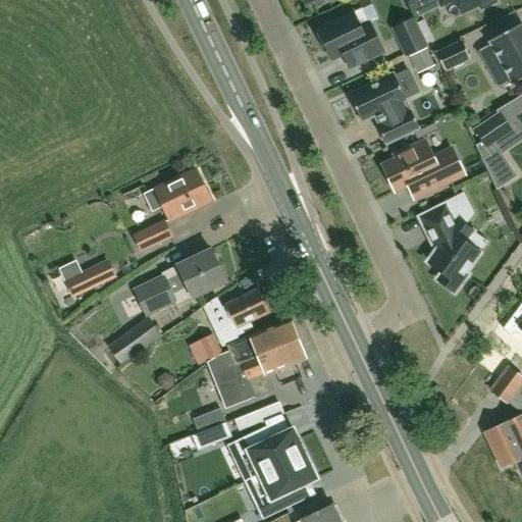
[(439,0),(444,8),(457,2),(462,12),(479,4),(481,9),(496,2),(493,0),(439,0)]
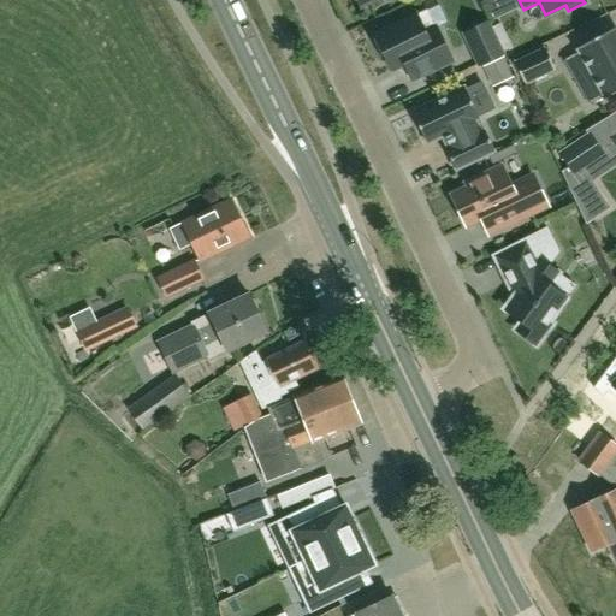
[(374,35),(377,39),(372,40),(380,58),(385,55),(392,71),(406,65),(413,81),(452,63),(436,28),(425,34),(416,16),(374,35)]
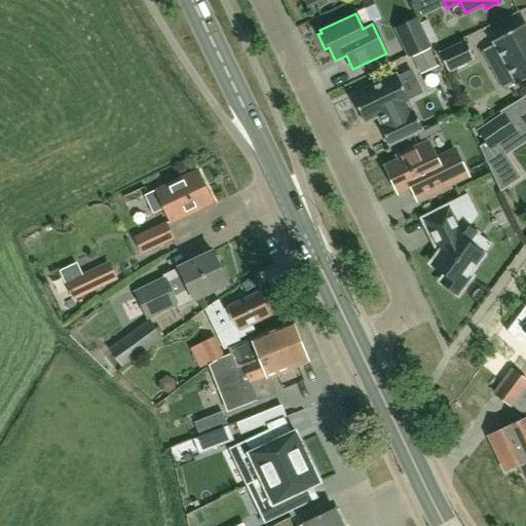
[(429,47),(443,42),(433,16),(420,22),(429,47)]
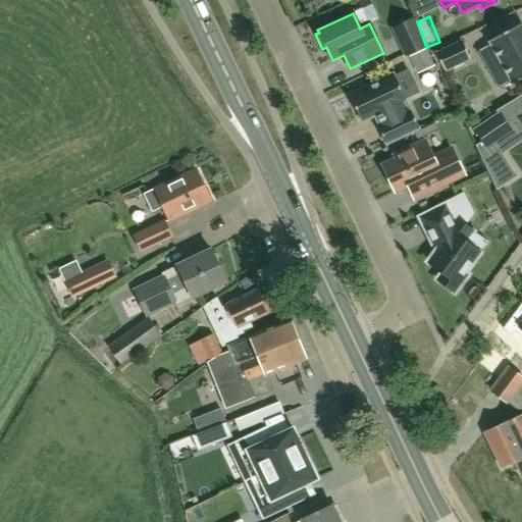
[(394,30),(406,55),(426,46),(414,19),(394,30)]
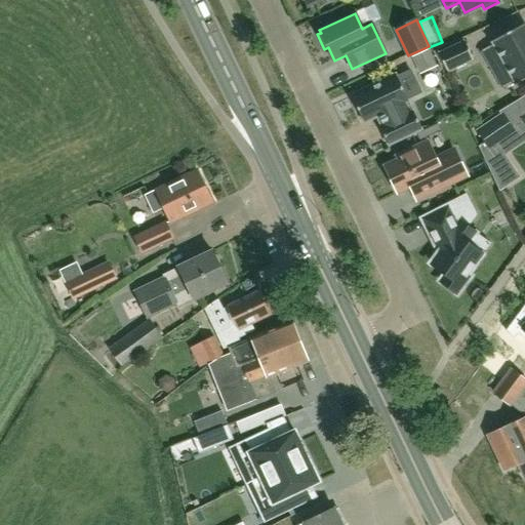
[(524,25),(492,42),(516,85),(524,79),(524,25)]
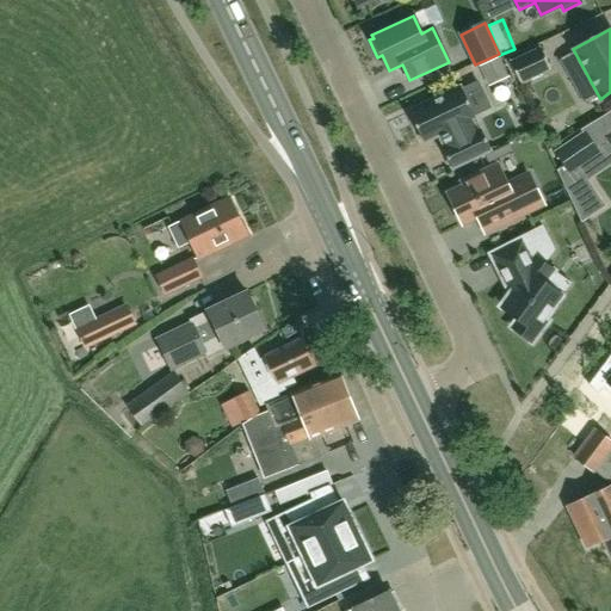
[(541,49),(511,63),(520,84),(550,69),(541,49)]
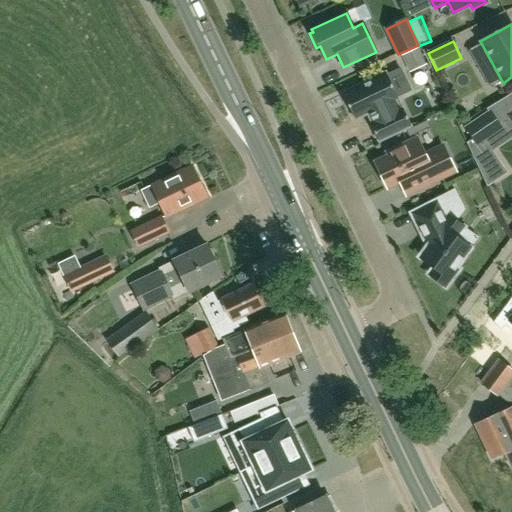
[(423,48),(408,55),(416,72),(431,65),(423,48)]
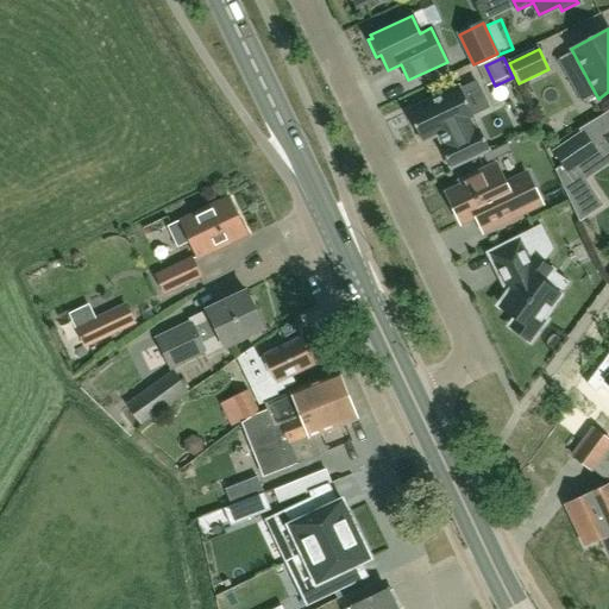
[(473,118),(459,88),(408,113),(422,143),(438,135),(444,148),(441,149),(450,169),(489,150),(479,131),(475,133),(469,120),(473,118)]
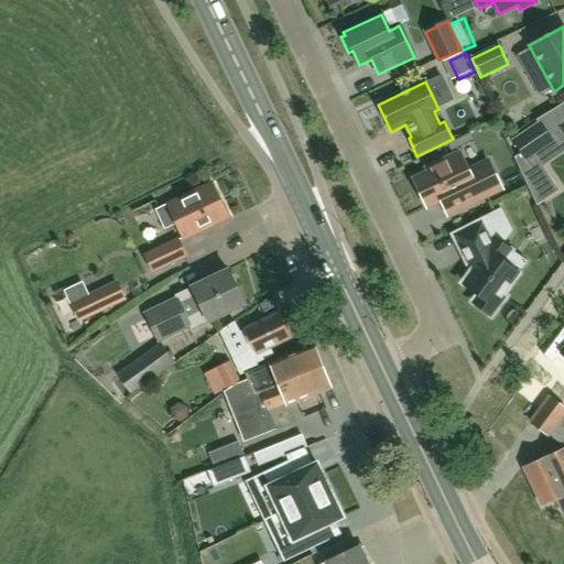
[(537,125),(512,140),(519,149),(522,154),(550,137),(549,134),(540,121),(537,125)]
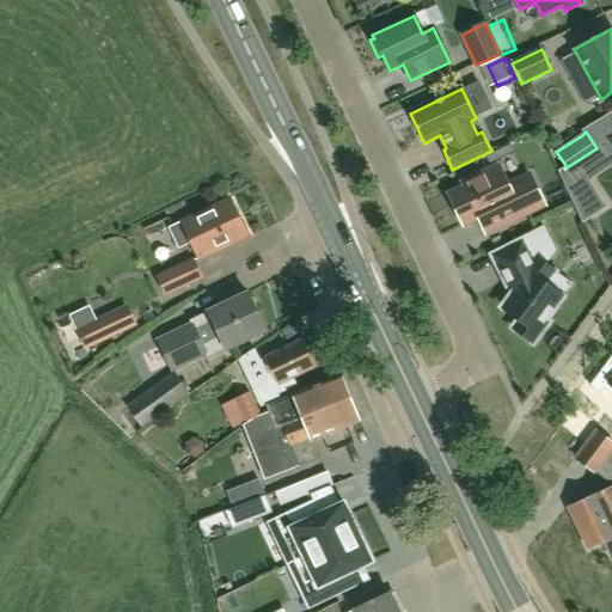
[(464,226),(479,219),(487,234),(512,222),(544,208),(536,189),(530,175),(513,182),(507,185),(499,166),(461,183),(464,188),(450,194),(464,226)]
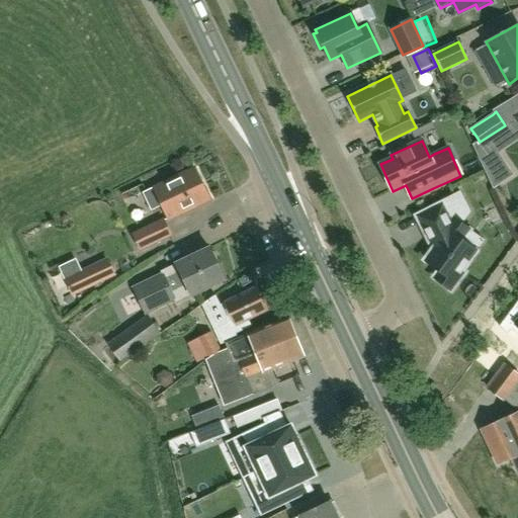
[(209,200),(194,169),(143,193),(151,209),(162,204),(168,220),(209,200)]
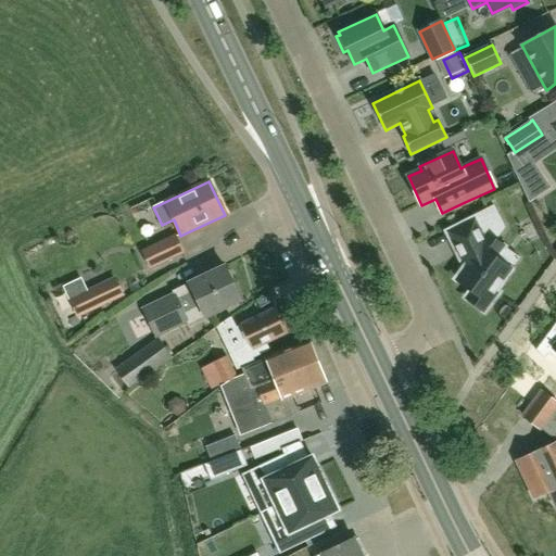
[(472,219),(447,232),(460,258),(466,255),(469,262),(456,279),(471,291),(466,299),(484,312),(498,293),(495,291),(519,258),(494,241),(504,228),(493,206),(471,217),(472,219)]
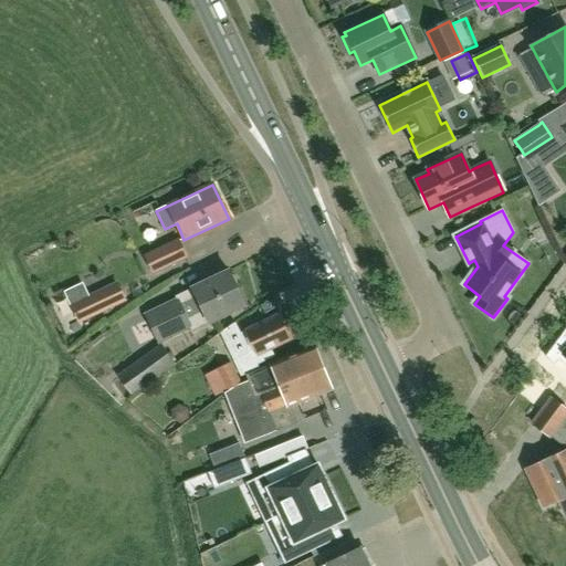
[(185,258),(177,241),(145,257),(153,273),(185,258)]
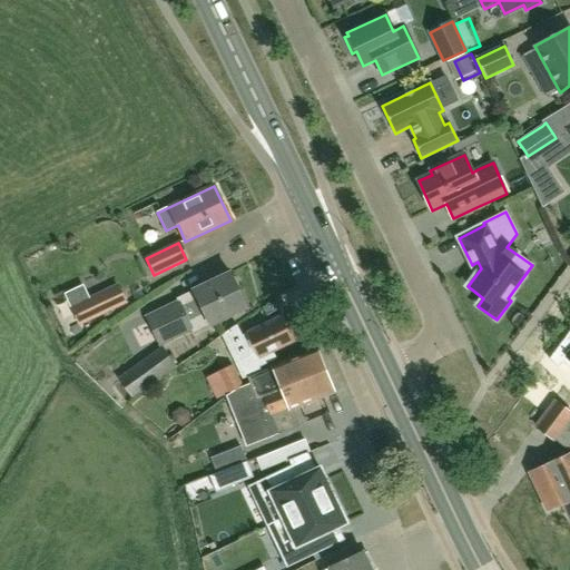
[(194,333),(209,326),(246,308),(238,293),(239,291),(241,288),(241,285),(239,283),(238,282),(237,279),(235,278),(233,278),(231,275),(194,292),(176,300),(178,304),(147,317),(159,344),(192,330),(194,333)]
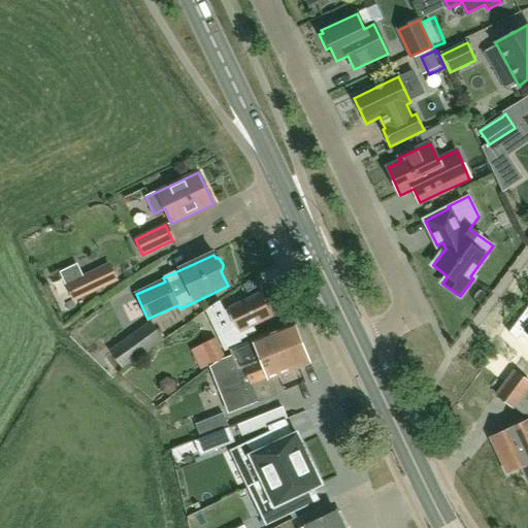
[(61,273),(73,301),(116,282),(108,265),(83,277),(77,266),(61,273)]
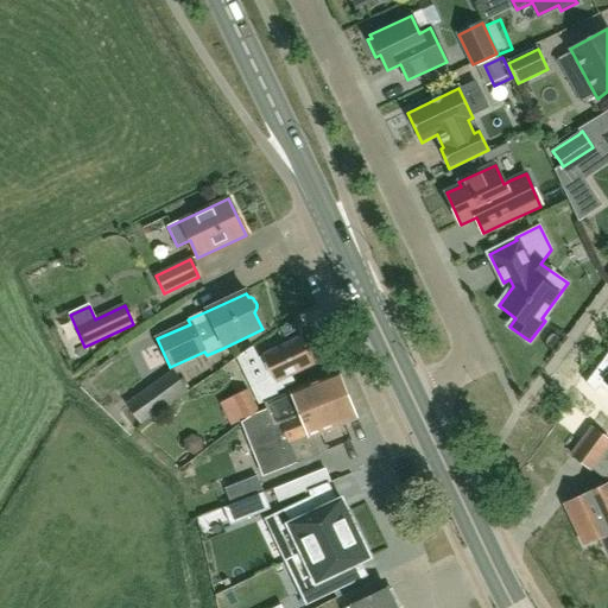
[(266,382),(252,388),(259,405),(278,396),(277,392),(295,384),(291,375),(314,365),(311,358),(315,354),(310,344),(304,344),(302,339),(260,360),(267,374),(266,382)]
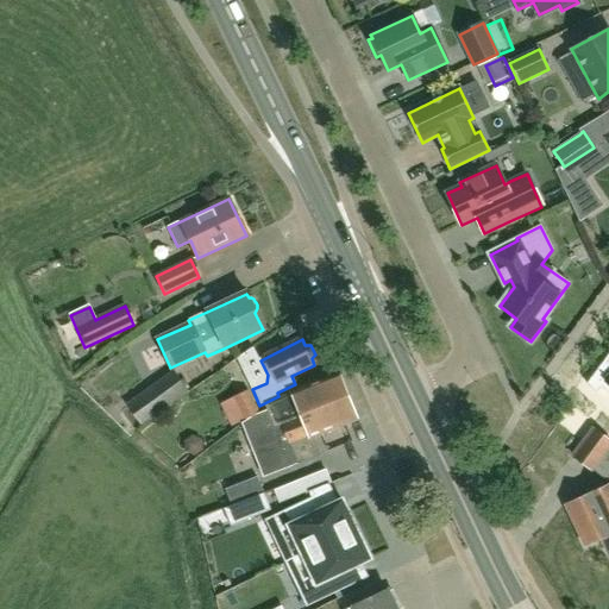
[(608,360),(607,358),(586,384),(596,394),(602,388),(608,395),(608,360)]
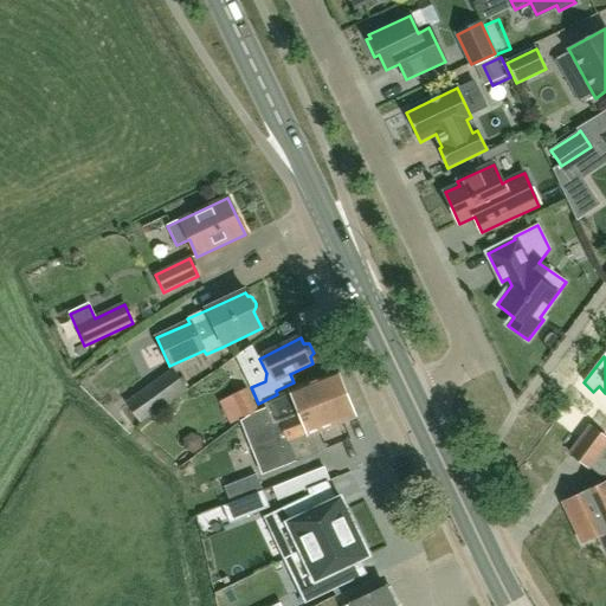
[(289,388),(287,389),(288,392),(263,401),(266,408),(240,423),(263,475),(318,453),(316,450),(310,432),(354,414),(335,368),(289,388)]
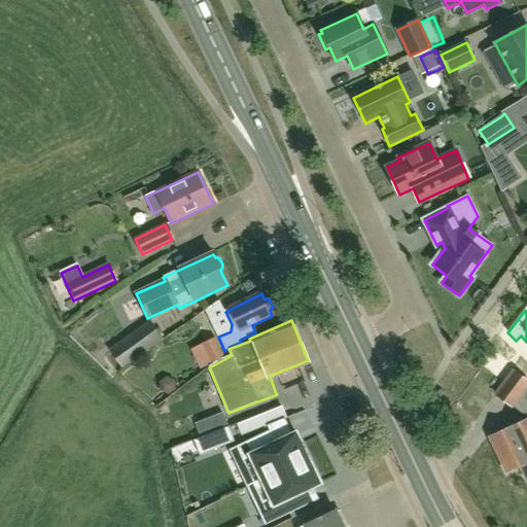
[(121,369),(163,339),(149,321),(108,350),(110,353),(104,358),(115,373),(121,369)]
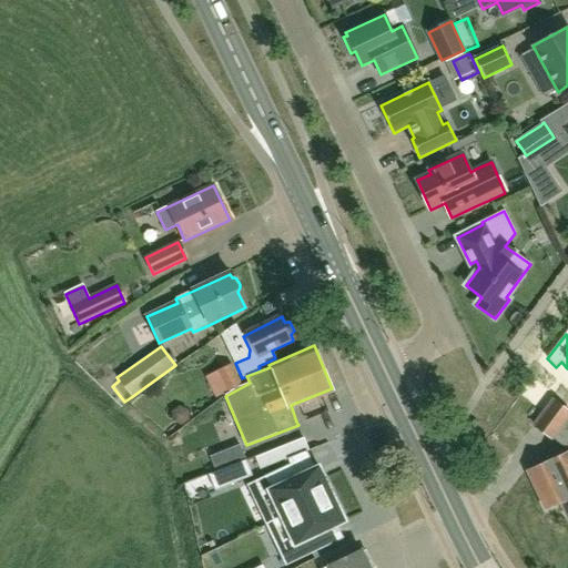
[(220,396),(227,393),(242,386),(231,365),(217,372),(223,384),(215,387),(220,396)]
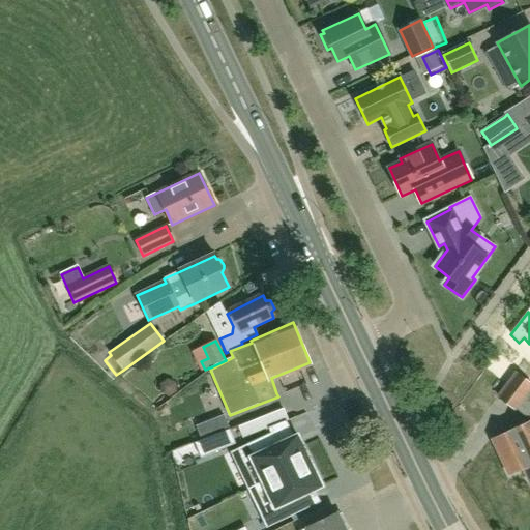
[(529,372),(522,365),(517,373),(516,372),(496,398),(516,413),(529,393),(529,372)]
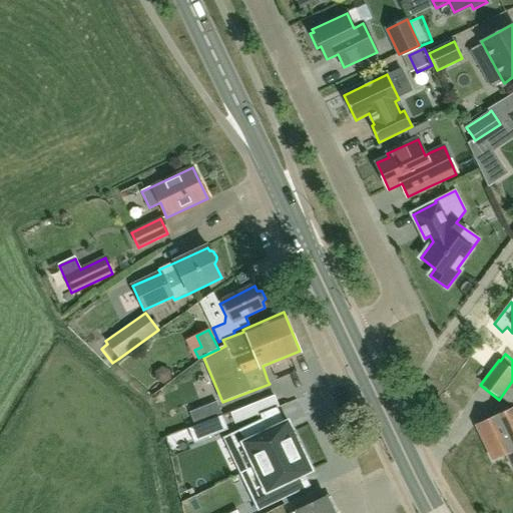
[(275,397),(231,414),(235,423),(278,407),(275,397)]
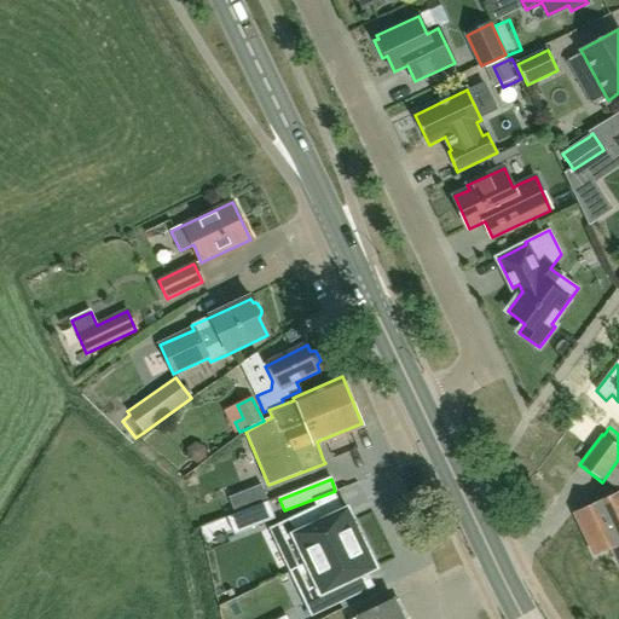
[(618,493),(577,514),(596,554),(612,547),(618,562),(618,493)]
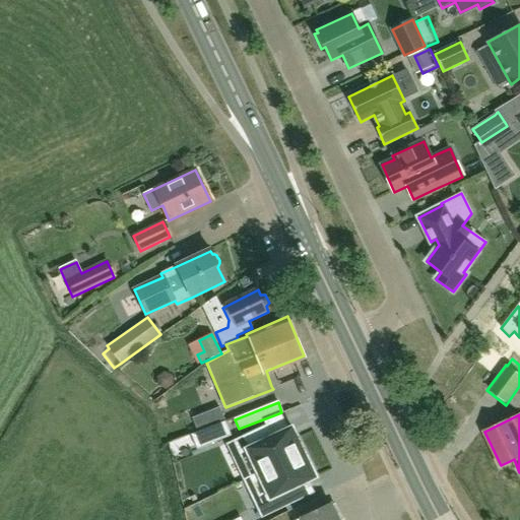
[(197,449),(231,436),(225,421),(191,435),(197,449)]
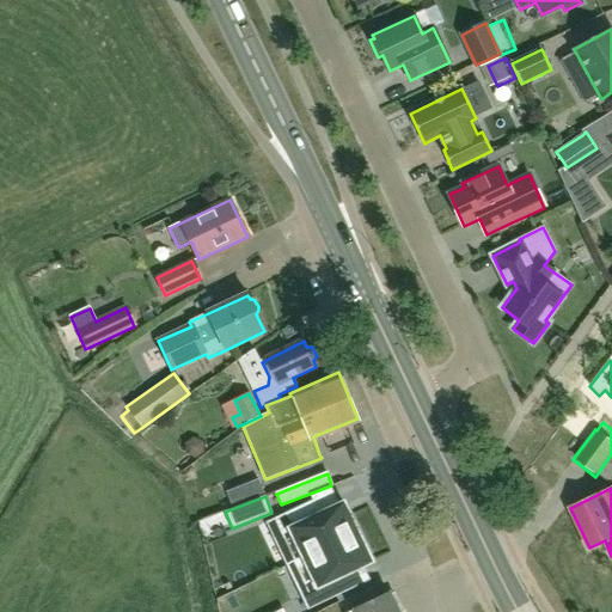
[(312,501),(265,522),(274,539),(276,537),(291,531),(304,558),(357,532),(343,503),(335,508),(319,515),(312,501)]
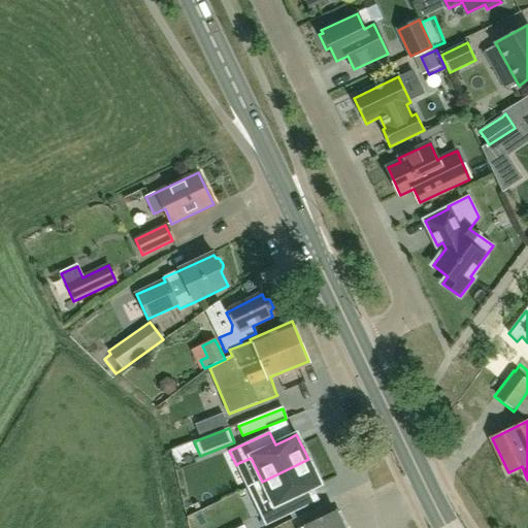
[(261,512),(259,513),(265,526),(305,507),(299,495),(310,490),(321,485),(308,459),(262,482),(273,505),(261,512)]
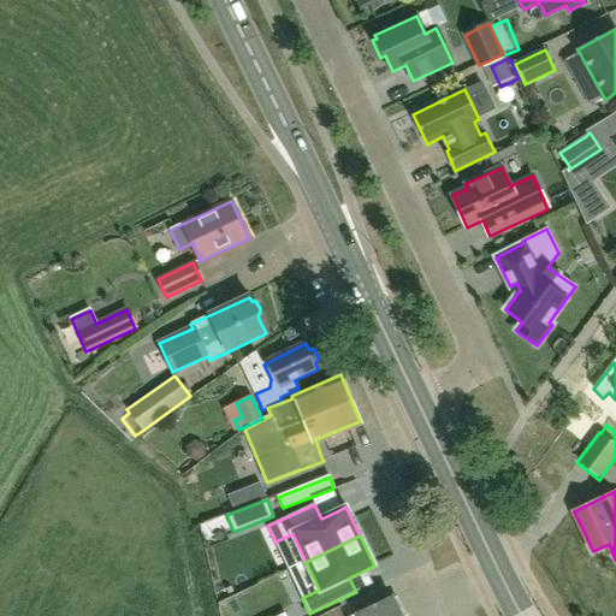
[(386,600),(351,615),(400,615),(391,598),(386,600)]
